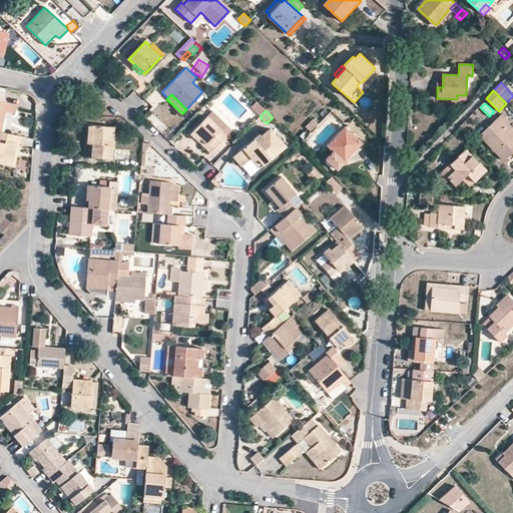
[(207,116),(226,135),(231,130),(212,111),(207,116)]
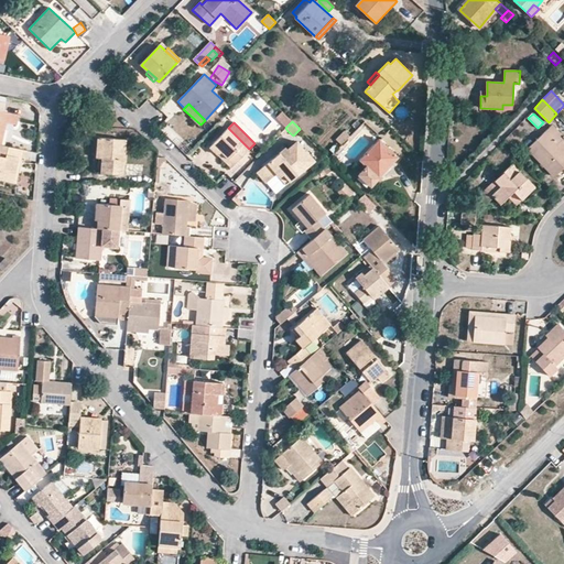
[(555,175),(563,167),(563,166),(563,149),(557,142),(563,136),(552,125),(529,148),(555,175)]
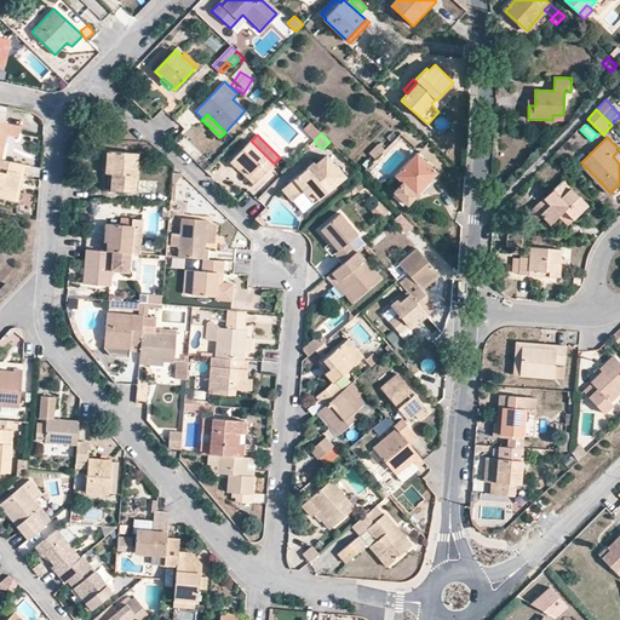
[(242,167),(257,182),(274,164),(251,141),(230,161),(239,170),(242,167)]
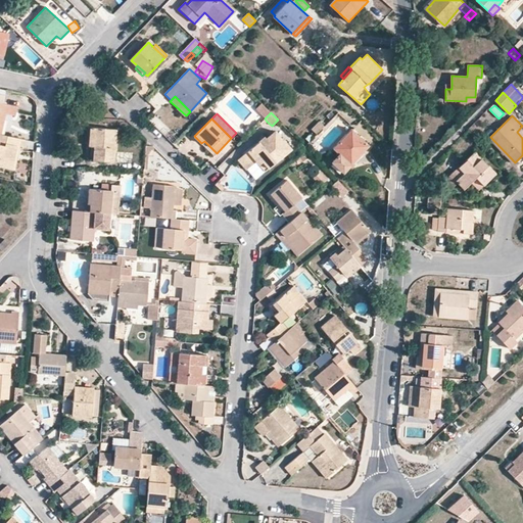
[(317,134),(324,126),(319,121),(312,129),(317,134)]
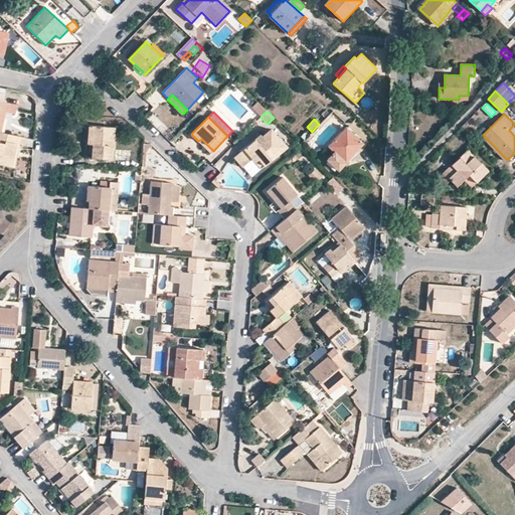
[(115,161),(117,129),(92,127),(91,145),(95,146),(94,159),(115,161)]
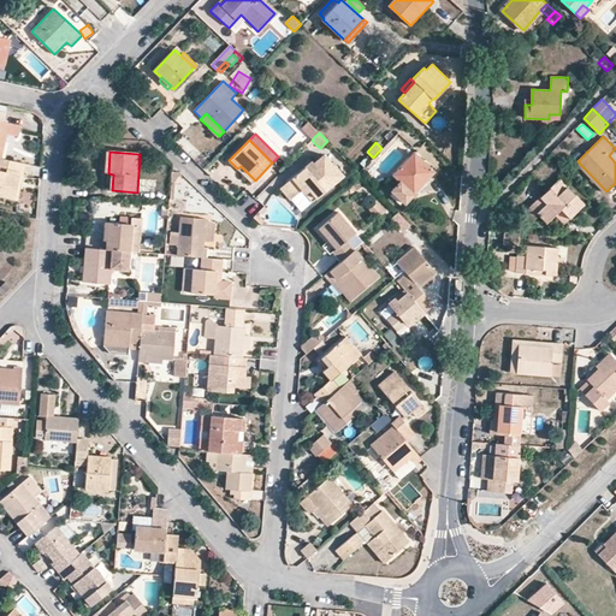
[(404,203),(436,171),(413,152),(391,176),(400,183),(391,191),(404,203)]
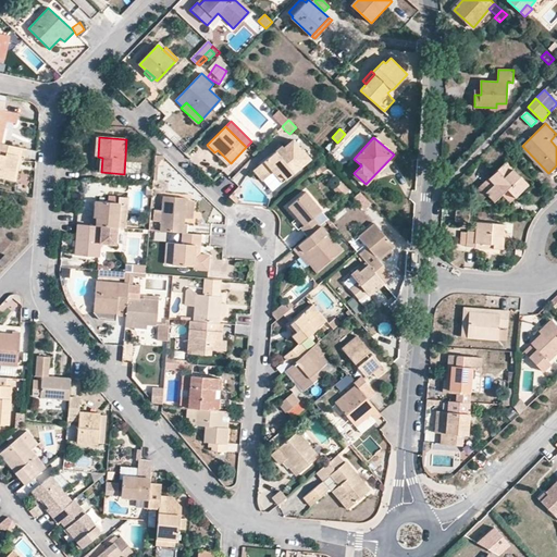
[(280,172),(286,180),(311,159),(301,148),(300,149),(292,140),(283,147),(277,152),(276,151),(254,170),(262,181),(272,174),(271,173),(274,171),(276,174),(280,172)]
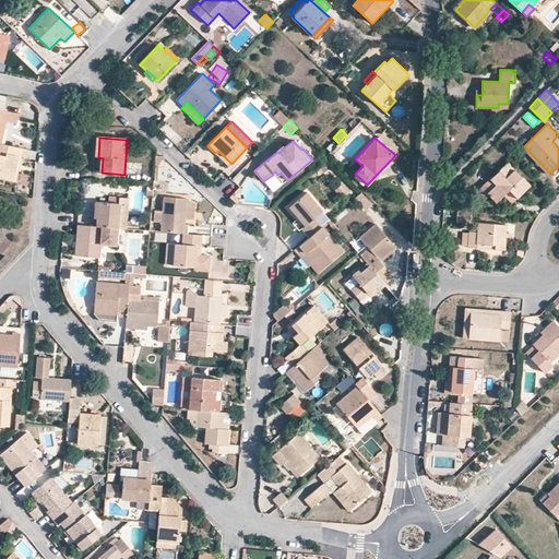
[(20,157),(22,149),(6,144),(0,143),(0,176),(14,179),(18,167),(15,167),(18,157),(20,157)]
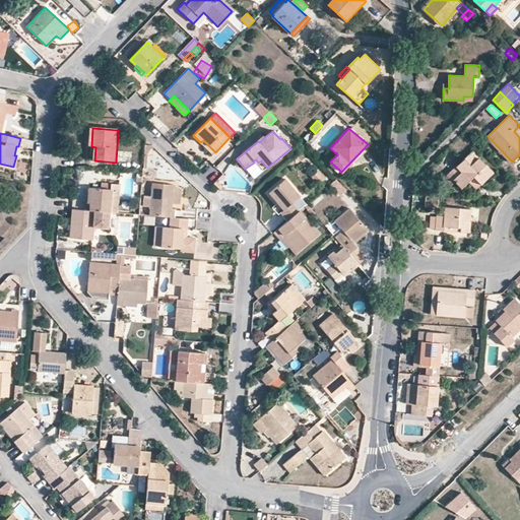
[(259,142),(264,137),(262,134),(256,139),(258,141),(259,142)]
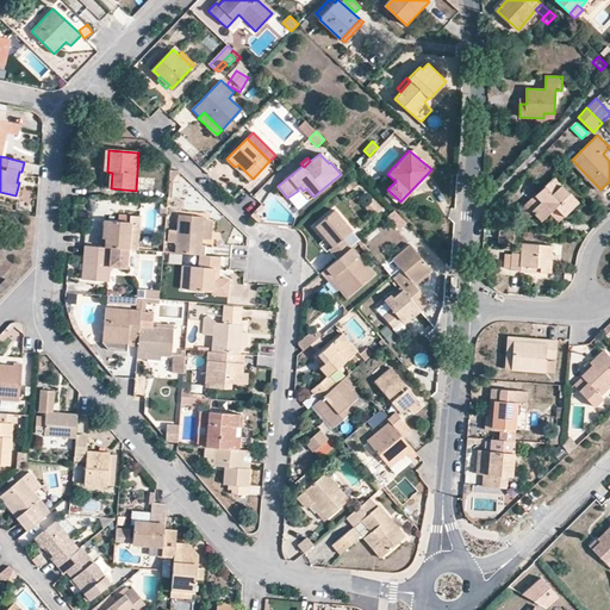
[(29,173),(31,163),(24,162),(22,172),(25,173),(29,173)]
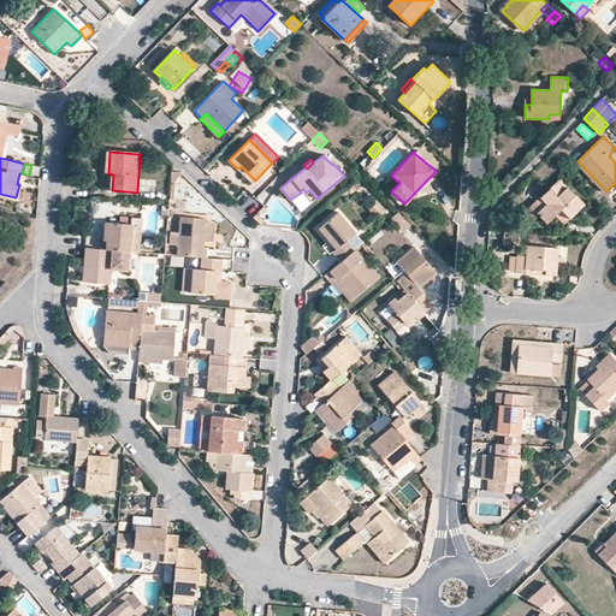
[(253,183),(255,181),(241,166),(237,169),(253,183)]
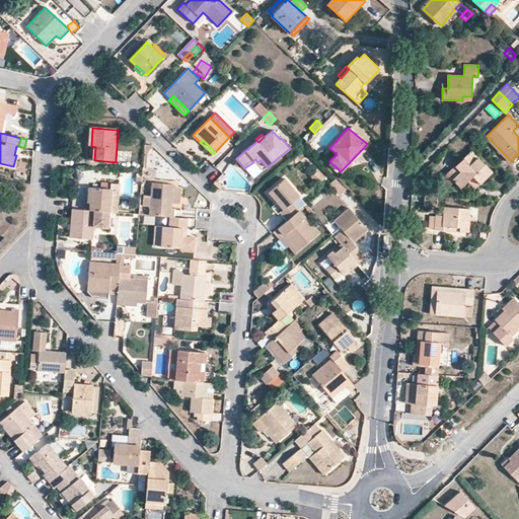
[(153,146),(145,145),(144,168),(147,168),(149,151),(153,152),(153,146)]
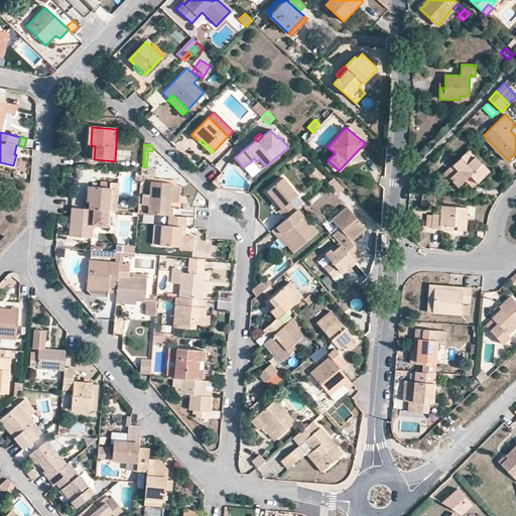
[(470,174),(478,183),(490,171),(470,150),(439,178),(446,185),(452,180),(458,186),(466,178),(470,174)]
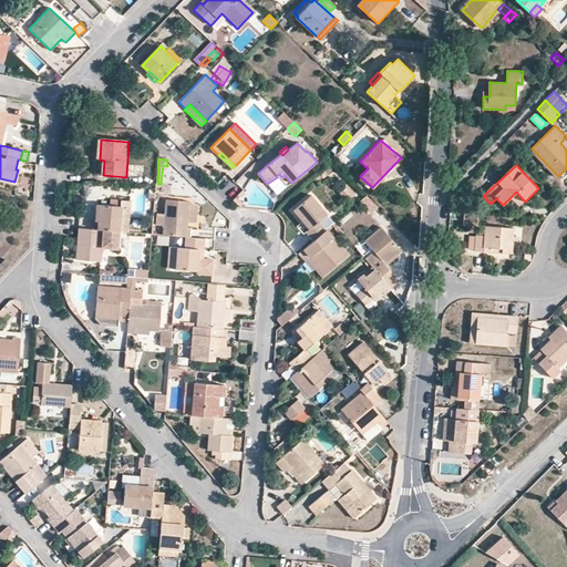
[(287,186),(291,183),(285,175),(281,177),(279,174),(276,176),(277,177),(287,186)]
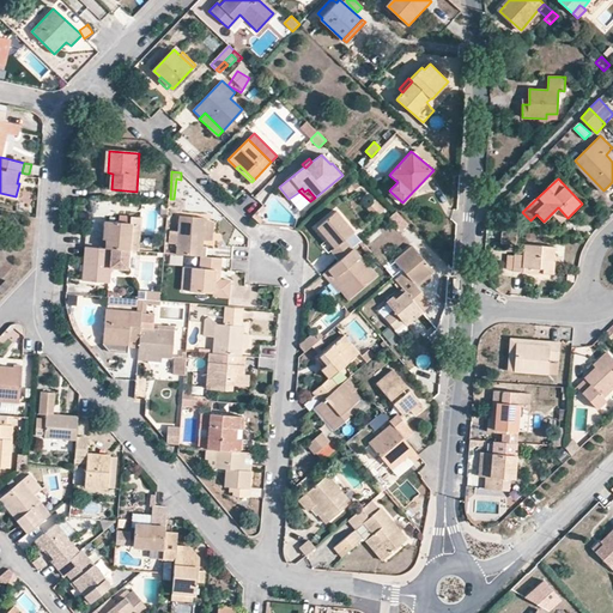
[(383,211),(375,202),(368,208),(376,218),(383,211)]
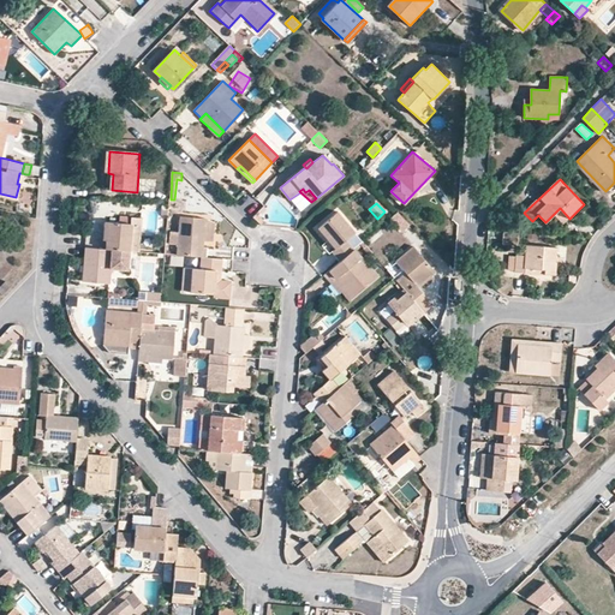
[(565,222),(569,219),(560,208),(555,213),(565,222)]
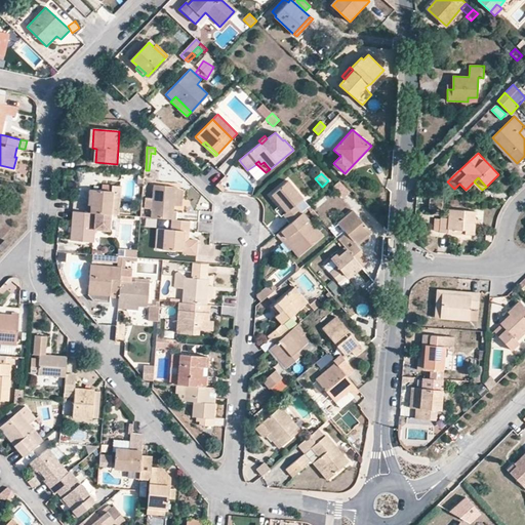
[(216,186),(223,191),(225,188),(223,185),(224,182),(221,180),(216,186)]
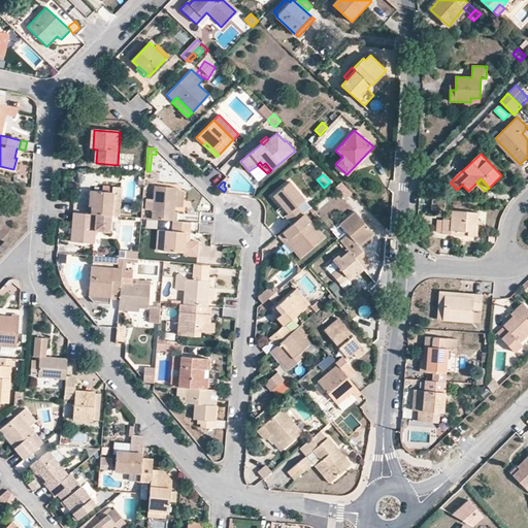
[(292,225),(303,215),(297,206),(304,200),(290,183),(272,196),(283,207),(286,205),(291,211),(288,215),(286,217),(292,225)]
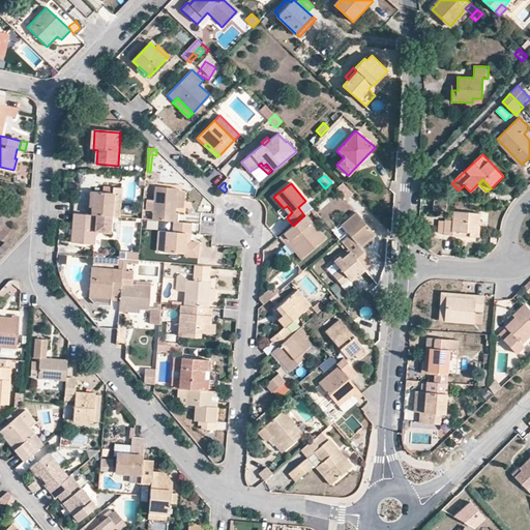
[(350,194),(344,185),(339,189),(346,197),(350,194)]
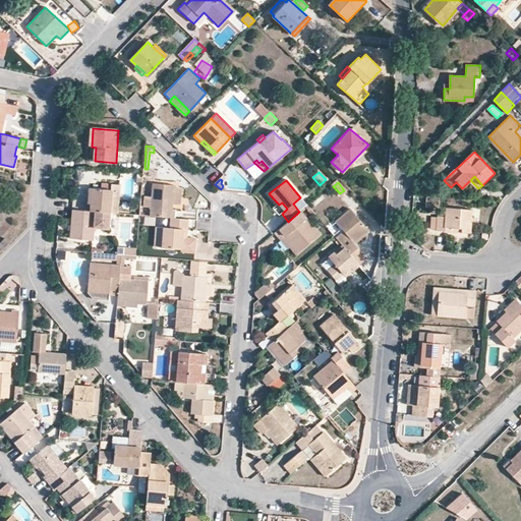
[(170,218),(175,218),(175,210),(172,210),(172,206),(174,185),(153,184),(151,196),(150,208),(150,216),(155,216),(170,218)]
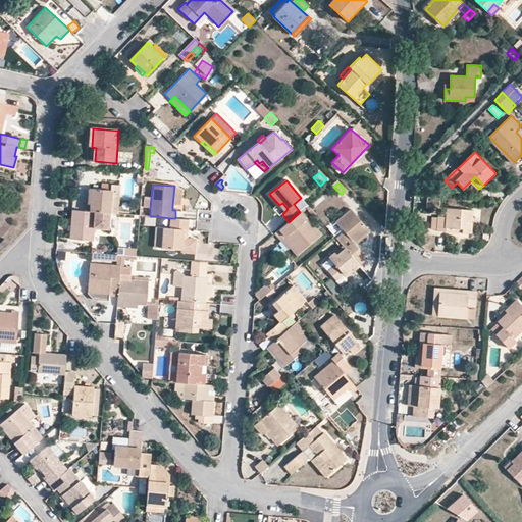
[(174,186),(172,206),(180,205),(183,189),(174,186)]
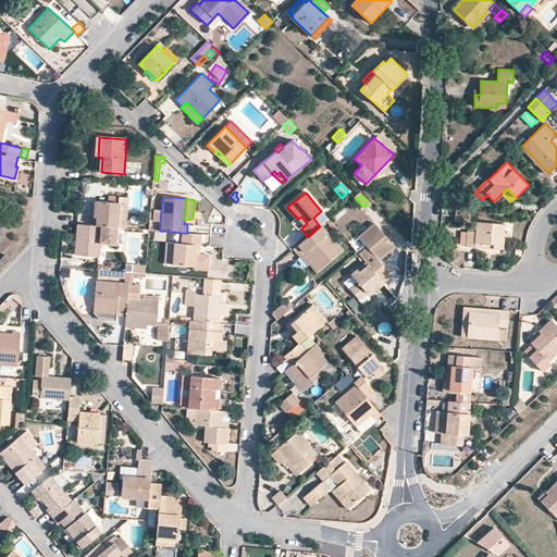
[(90,218),(90,225),(101,226),(112,226),(118,227),(121,202),(98,201),(97,218),(93,218),(90,218)]
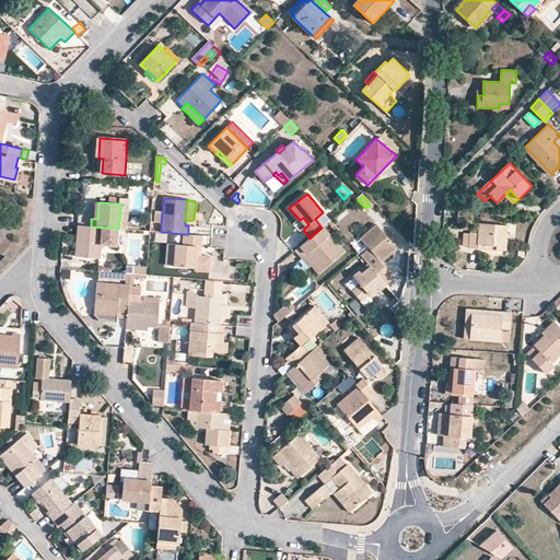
[(118,229),(127,229),(129,205),(121,203),(118,229)]
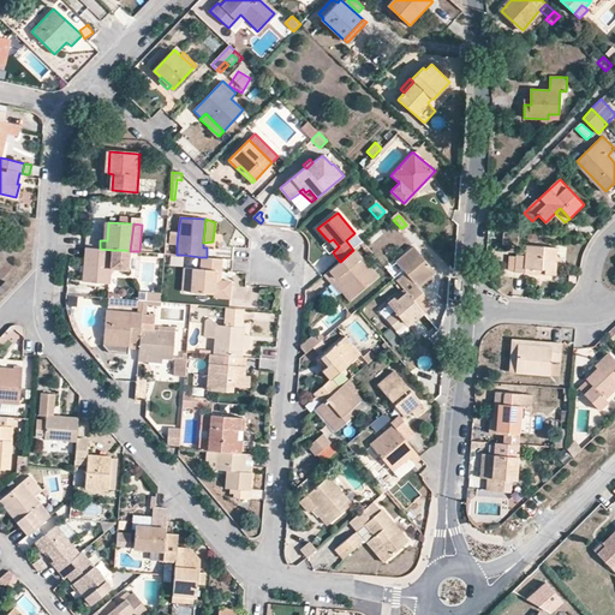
[(519,233),(505,232),(503,244),(519,244),(519,233)]
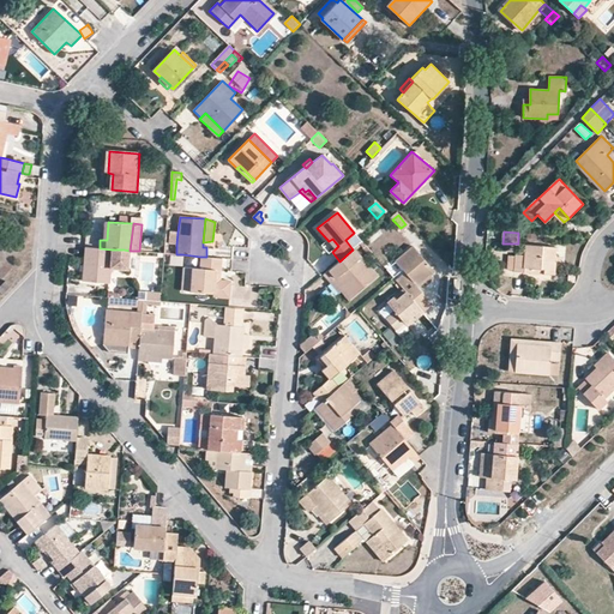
[(332,239),(329,241),(335,250),(338,246),(332,239)]
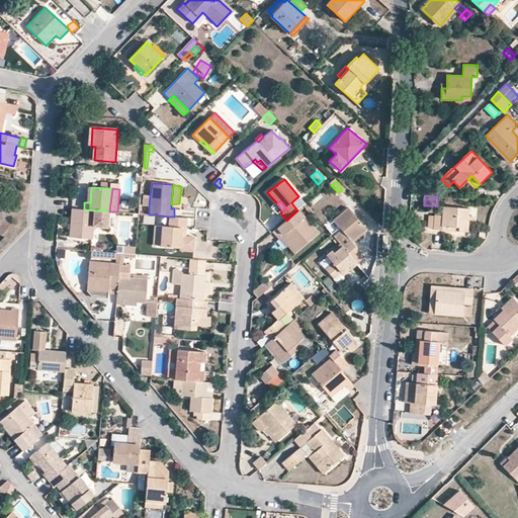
[(434,229),(442,230),(442,227),(459,228),(459,231),(467,232),(469,208),(443,206),(442,216),(435,214),(435,216),(429,216),(428,227),(434,227),(434,229)]
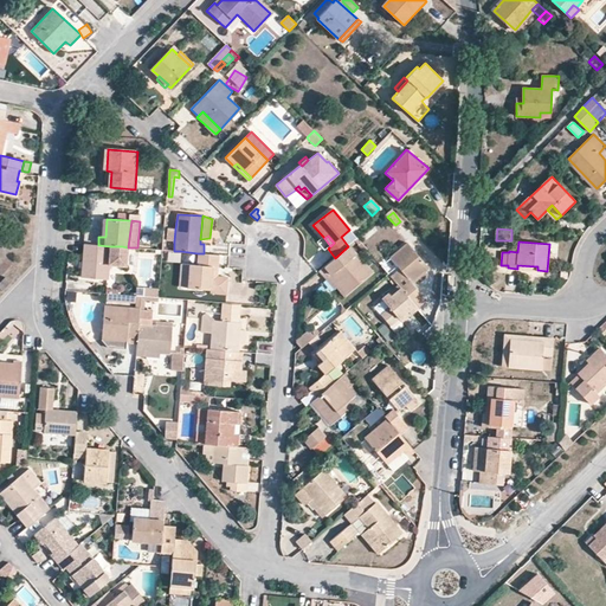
[(397,284),(417,308),(426,300),(416,287),(412,283),(425,271),(430,268),(406,243),(389,257),(399,269),(391,277),(395,283),(397,284)]
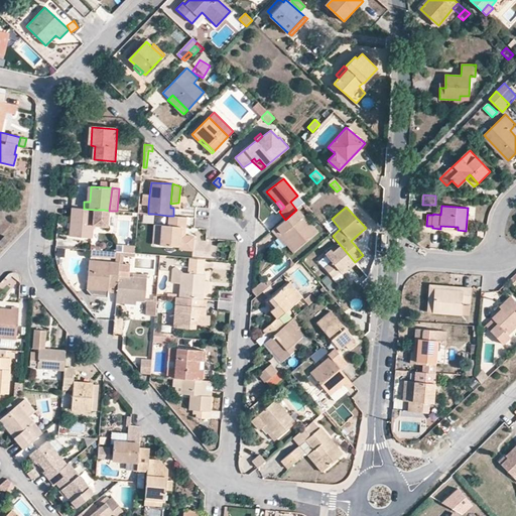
[(84,209),(72,208),(70,236),(91,239),(92,226),(94,210),(84,209)]
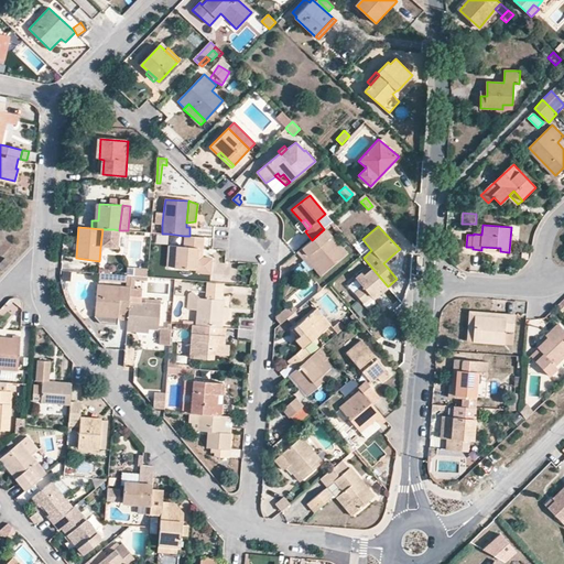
[(102,229),(100,247),(108,248),(110,235),(112,236),(114,229),(102,229)]
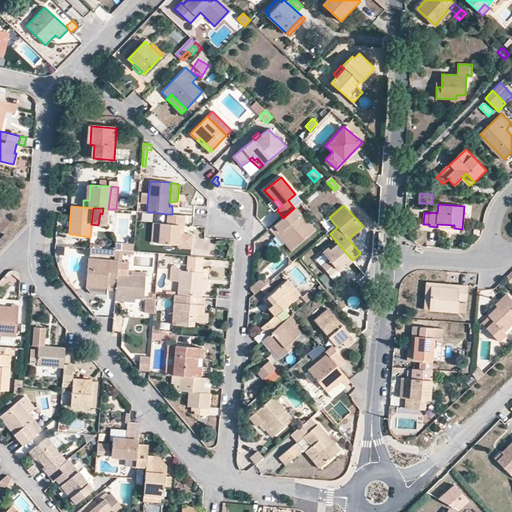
[(314,230),(294,208),(283,218),(274,226),(280,232),(293,248),(314,230)]
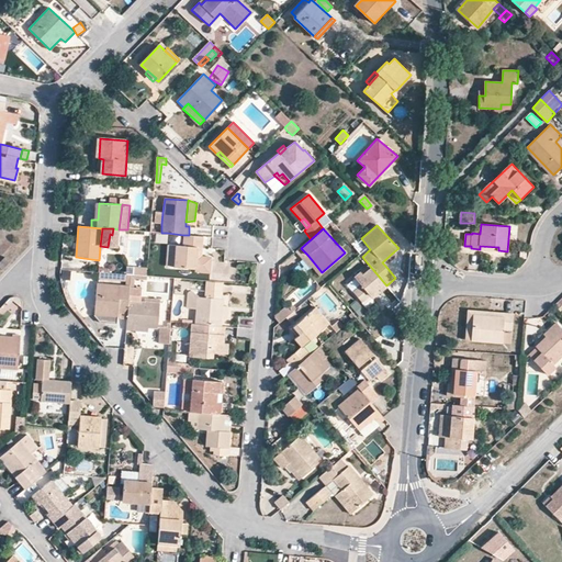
[(161,233),(157,233),(157,242),(166,243),(166,238),(167,233),(161,233)]
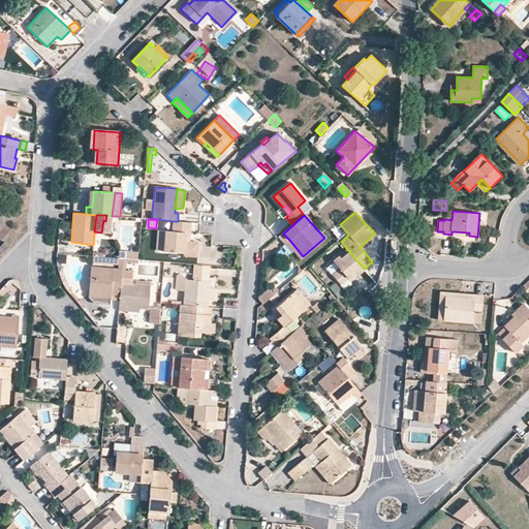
[(190,241),(191,222),(178,221),(173,221),(172,225),(172,230),(157,230),(155,250),(183,252),(183,255),(197,255),(199,242),(190,241)]
